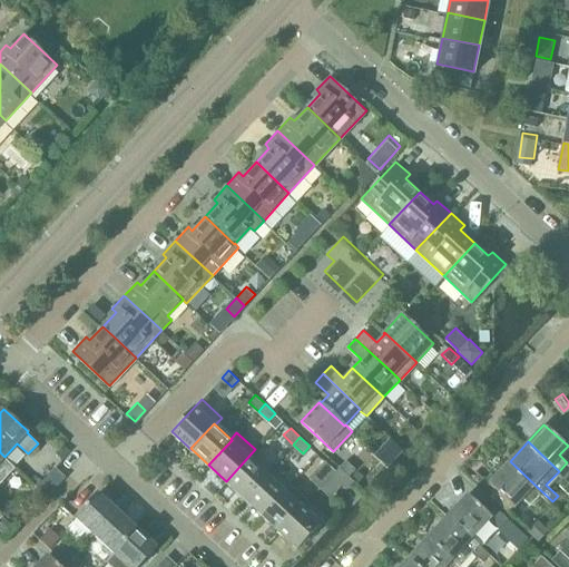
[(273,466),(256,450),(255,449),(226,481),(244,497),(273,466)]
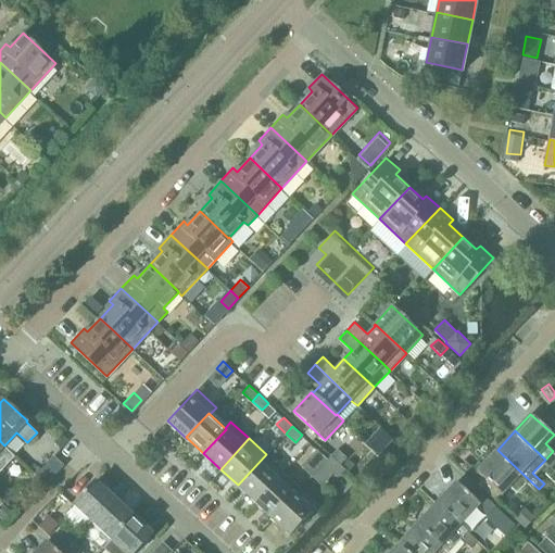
[(0,469),(14,455),(4,445),(0,441),(0,469)]
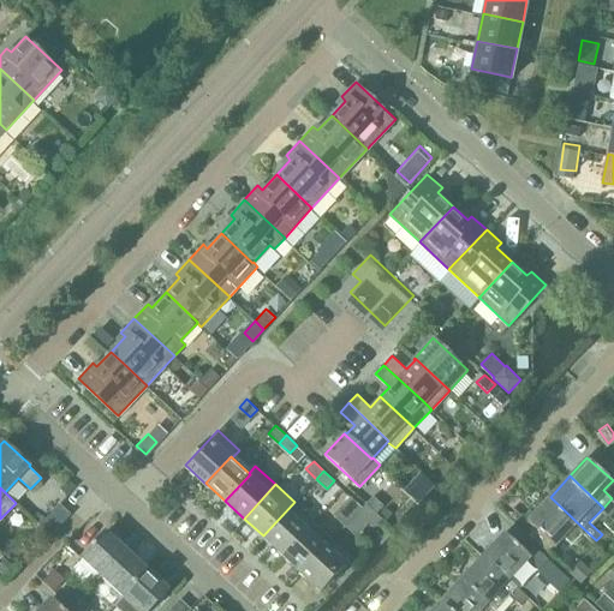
[(376,513),(383,504),(373,493),(365,502),(376,513)]
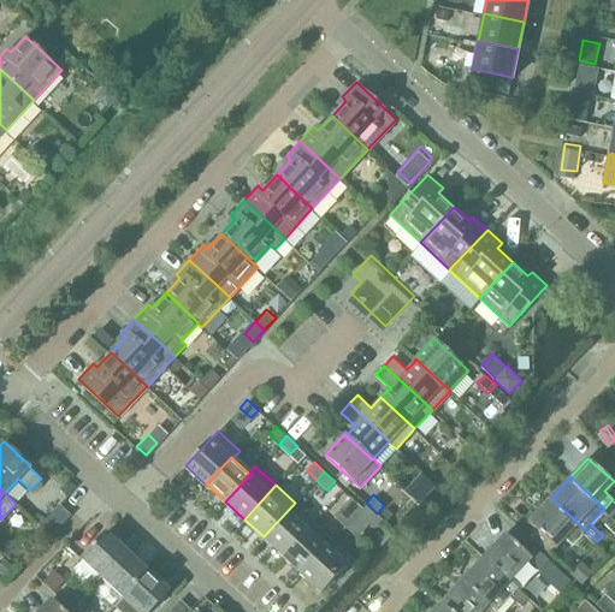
[(355,515),(362,507),(352,497),(344,505),(355,515)]
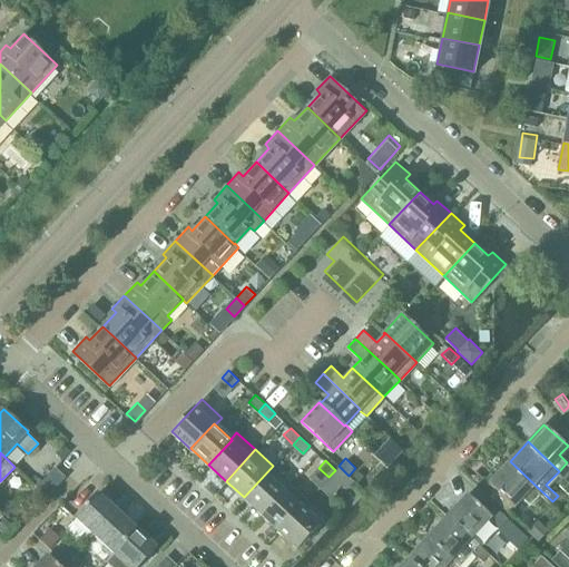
[(510,461),(490,481),(514,504),(533,484),(510,461)]
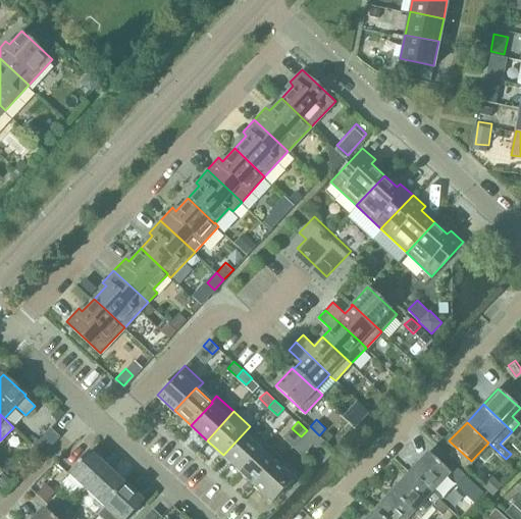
[(250,426),(223,455),(240,470),(260,448),(261,449),(267,443),(250,426)]
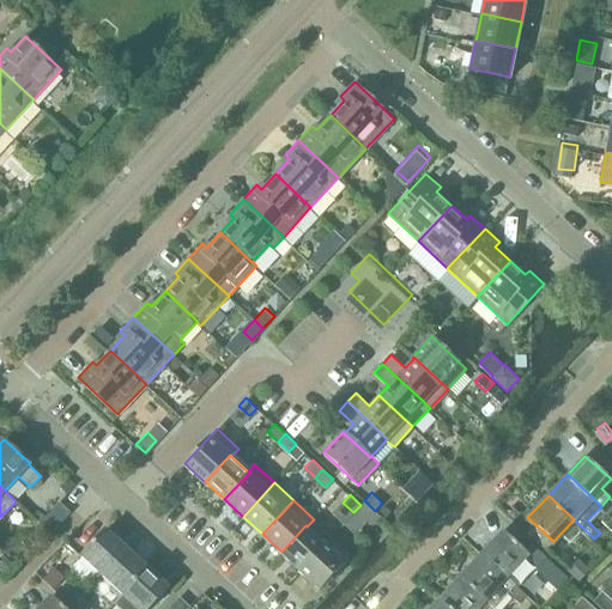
[(40,523),(50,533),(70,512),(60,503),(40,523)]
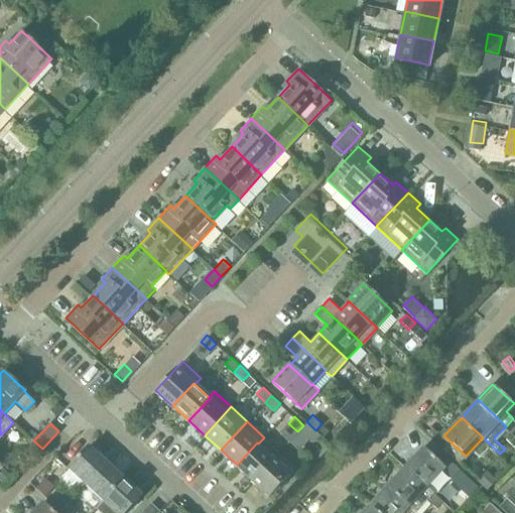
[(303,425),(297,431),(306,440),(312,433),(303,425)]
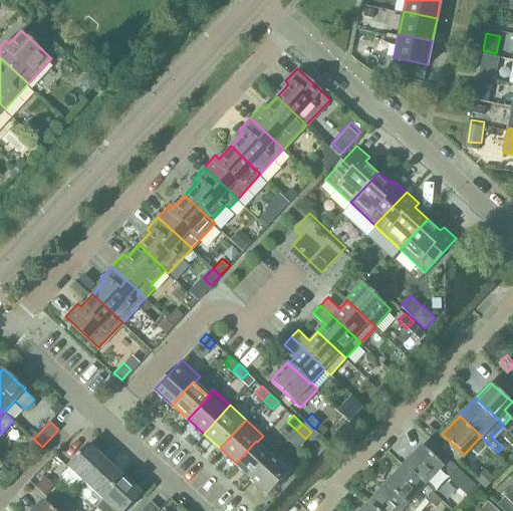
[(272,456),(271,455),(257,442),(256,441),(236,463),(250,477),(250,478),(251,479),(272,456)]
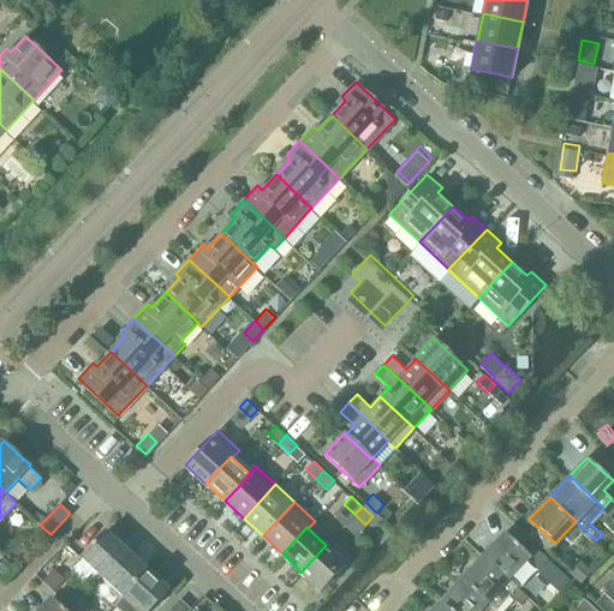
[(103,575),(127,549),(107,531),(83,556),(103,575)]
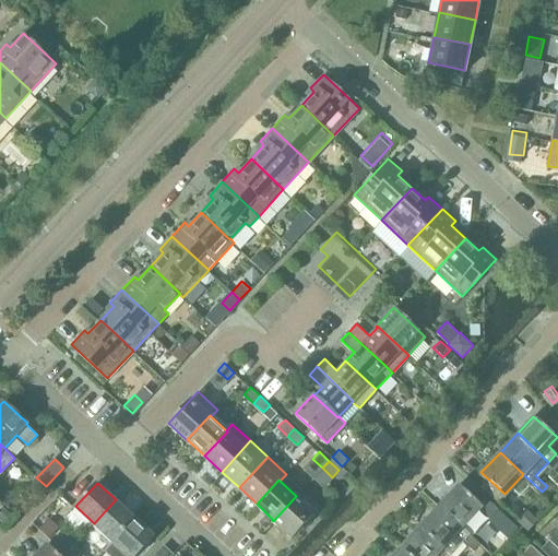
[(440,504),(465,524),(481,508),(487,513),(484,518),(494,527),(506,513),(487,496),(481,504),(459,483),(440,504)]
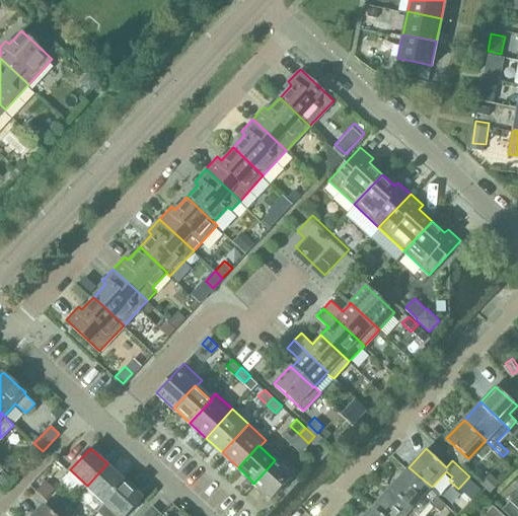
[(275,460),(253,484),(270,499),(297,469),(280,453),(274,459),(275,460)]
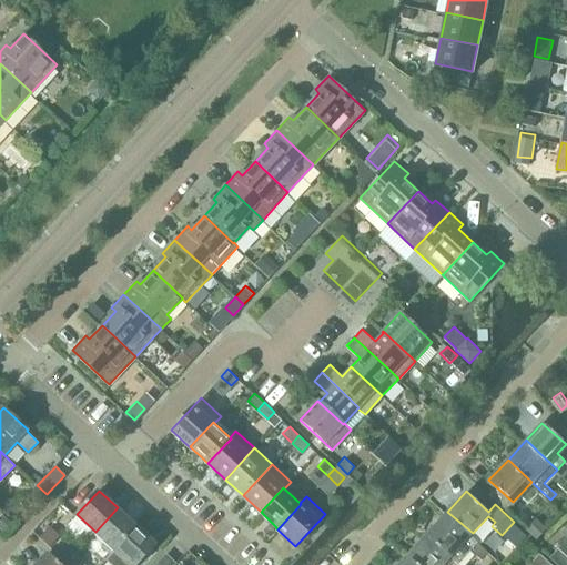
[(118,507),(95,532),(114,550),(137,525),(118,507)]
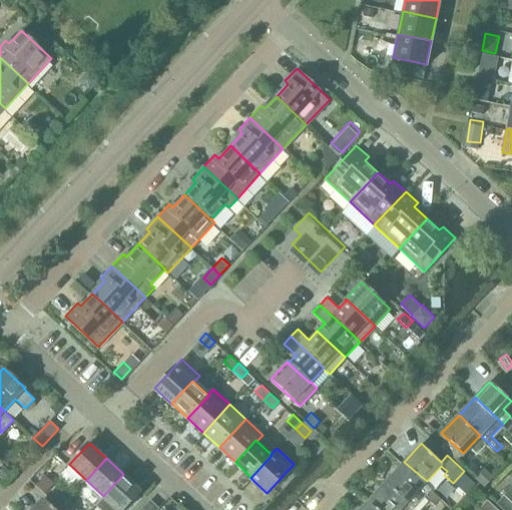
[(387,481),(415,507),(426,495),(435,503),(442,495),(427,481),(404,462),(387,481)]
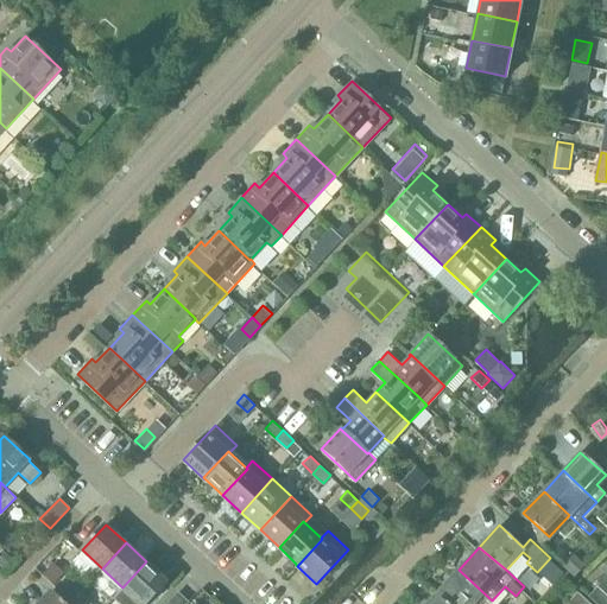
[(566,563),(576,572),(586,561),(575,552),(566,563)]
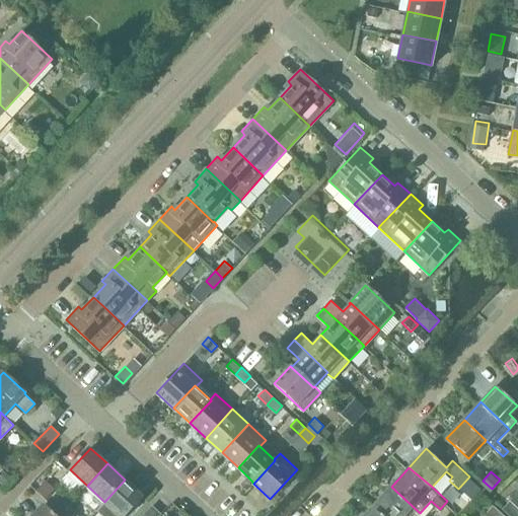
[(125,480),(104,502),(120,515),(125,515),(143,497),(125,480)]
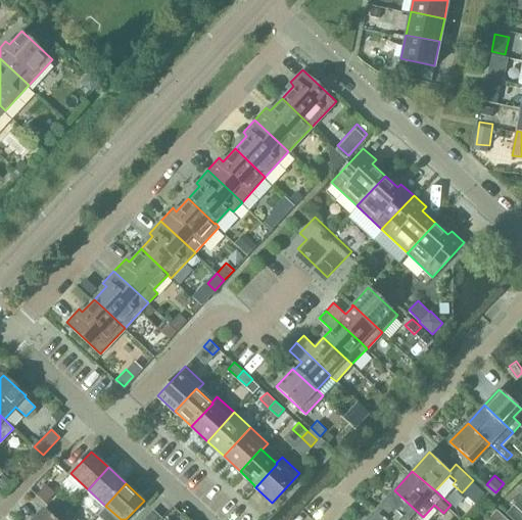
[(376,510),(387,519),(408,519),(410,518),(412,519),(426,519),(423,517),(394,490),(376,510)]
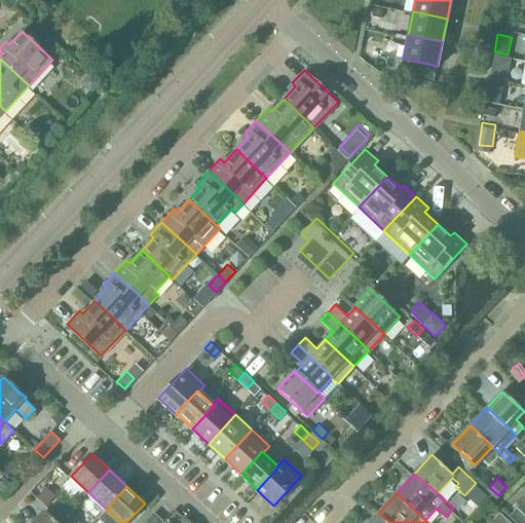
[(524,497),(511,514),(520,522),(524,522),(524,497)]
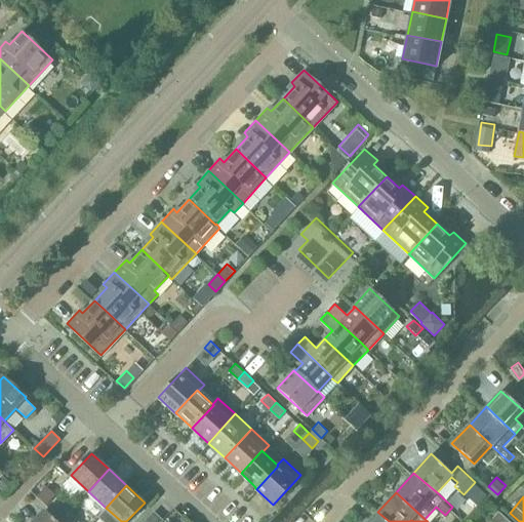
[(52,510),(63,519),(69,512),(58,503),(52,510)]
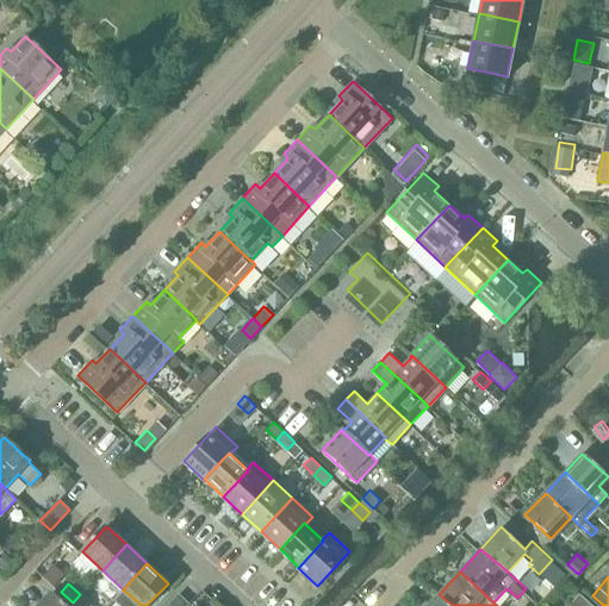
[(38,605),(64,605),(50,593),(38,605)]
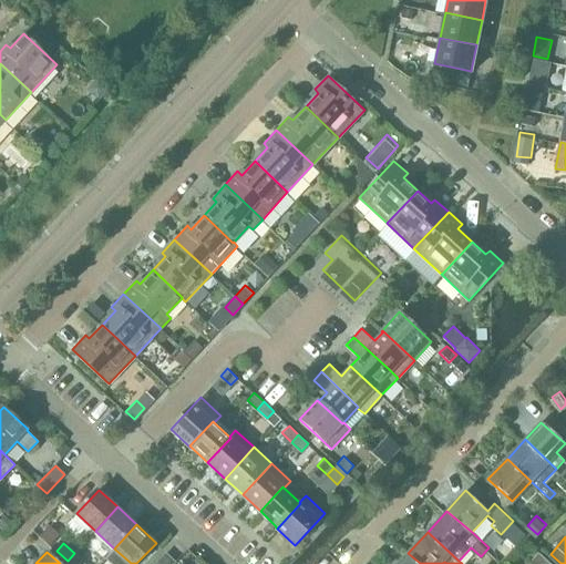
[(551,563),(539,552),(527,563),(551,563)]
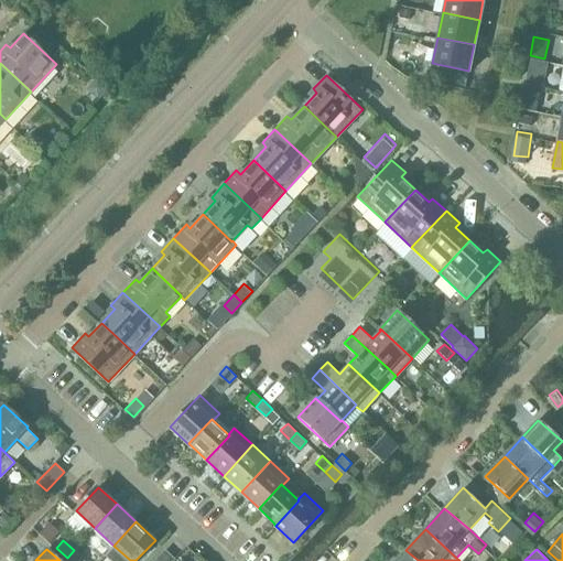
[(171,560),(174,558),(165,550),(154,560),(171,560)]
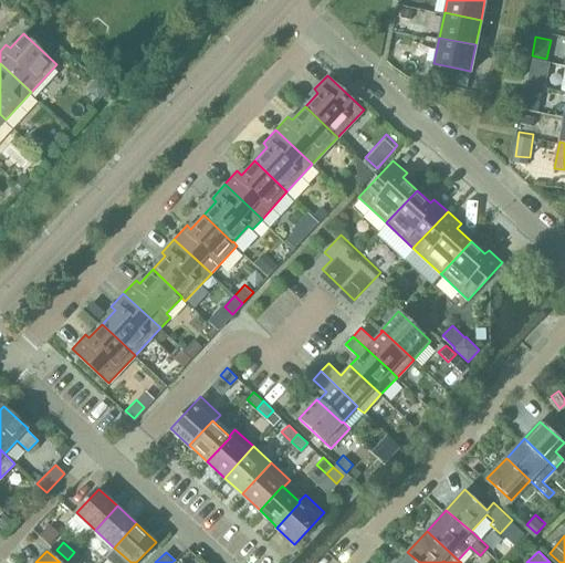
[(396,562),(419,562),(407,552),(396,562)]
